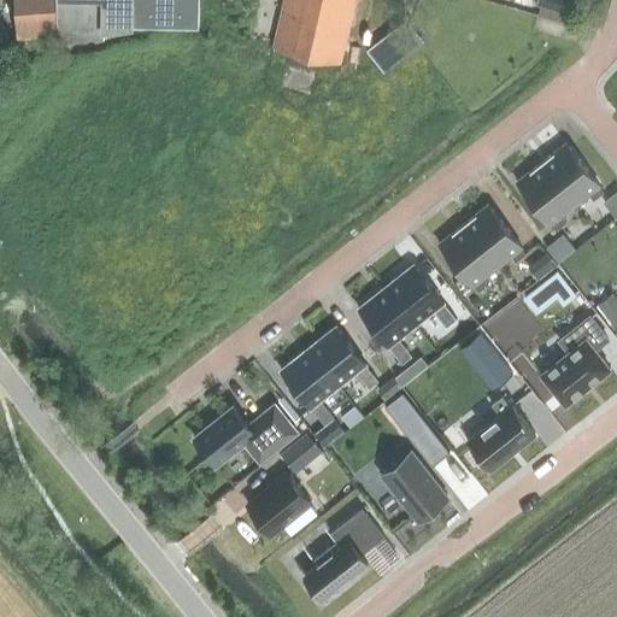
[(15,0),(17,37),(58,35),(56,0),(15,0)]
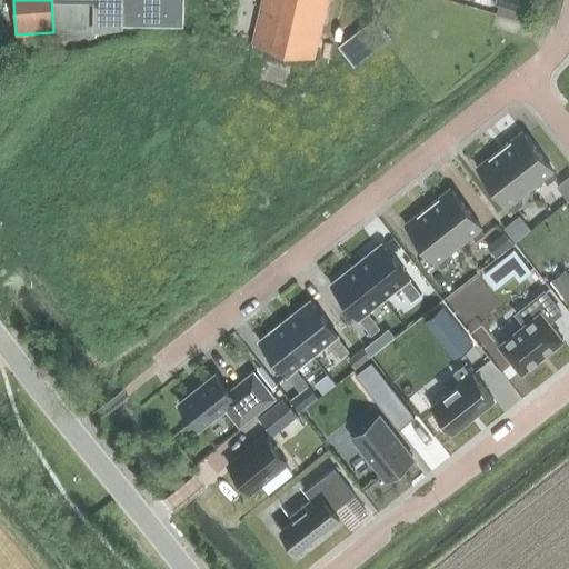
[(53,0),(55,28),(55,42),(96,36),(96,27),(121,23),(121,0),(53,0)]
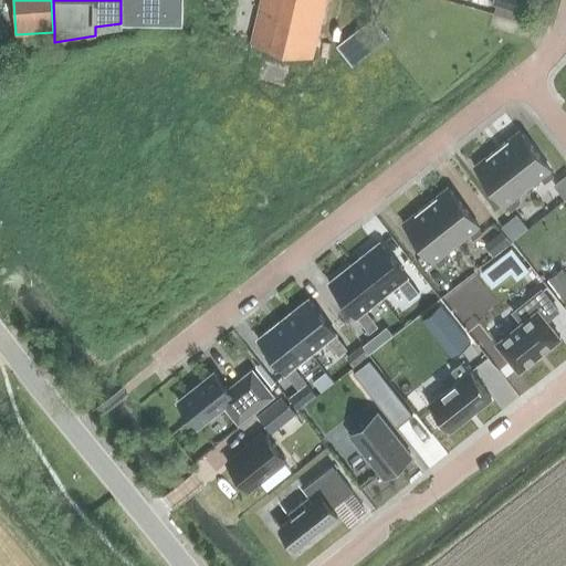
[(121,0),(121,23),(181,24),(181,0),(121,0)]
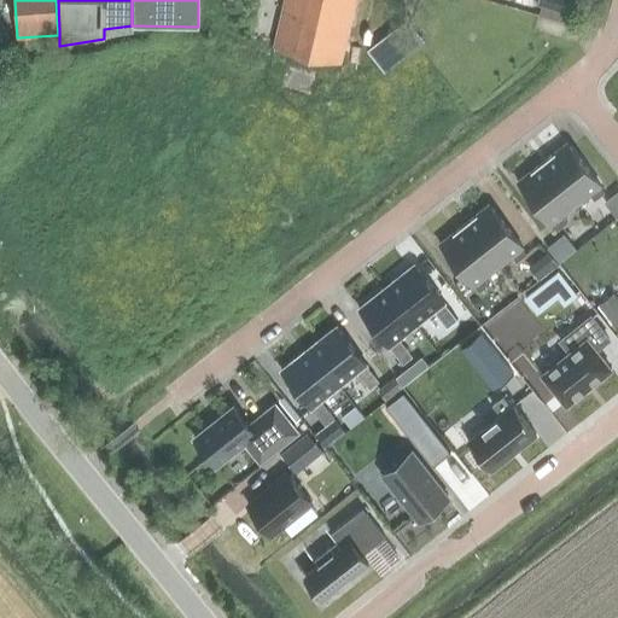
[(284,0),(273,47),(340,63),(355,0),(284,0)]
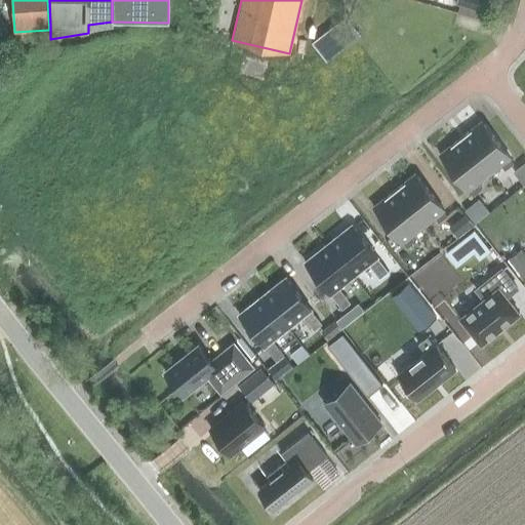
[(486,0),(455,0),(454,4),(483,12),(486,0)]
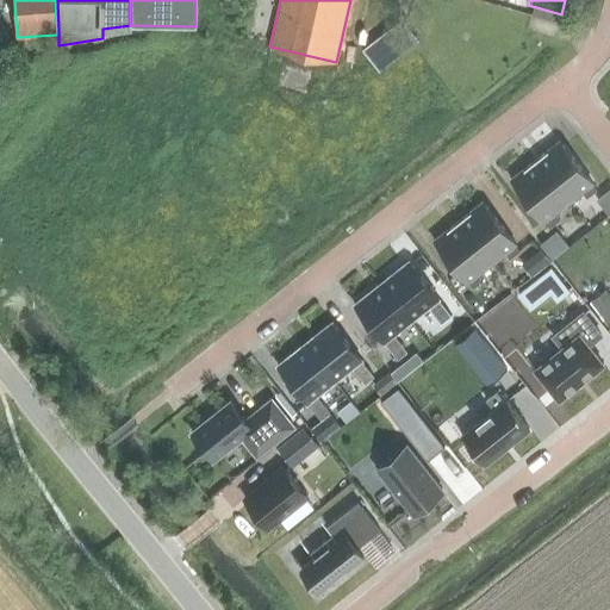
[(381,63),(421,37),(406,16),(367,43),(381,63)]
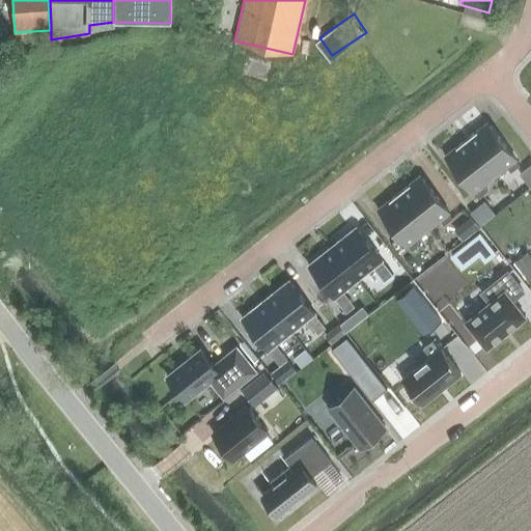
[(465,139),(496,177),(507,168),(510,172),(520,165),(516,161),(518,160),(486,121),(465,139)]
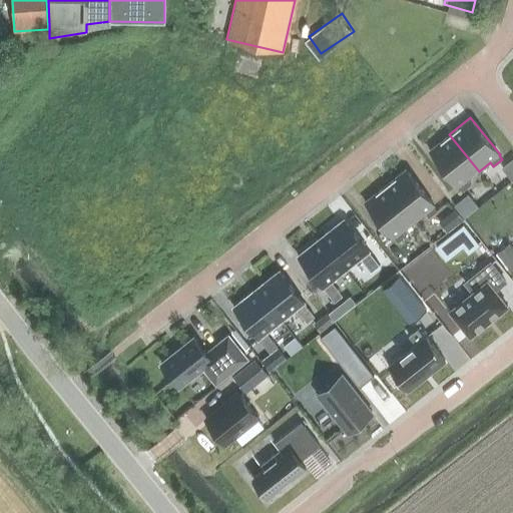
[(449,134),(428,151),(457,188),(459,186),(463,191),(471,184),(468,180),(479,171),(449,134)]
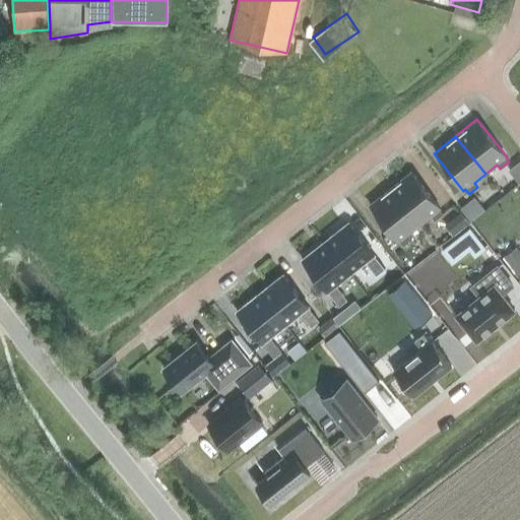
[(519,183),(519,159),(508,170),(519,184),(519,183)]
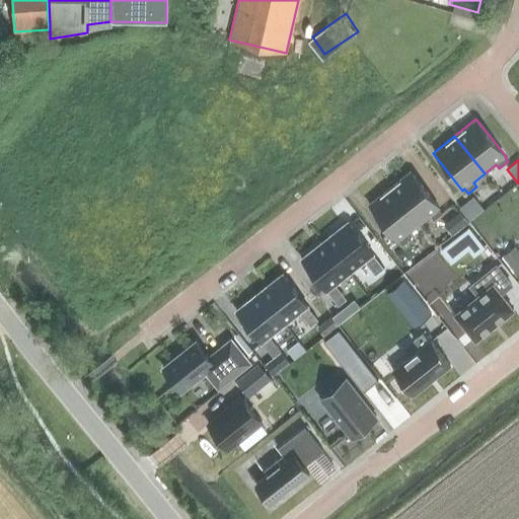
[(389,188),(419,225),(431,216),(434,220),(442,213),(439,209),(440,208),(411,170),(389,188)]
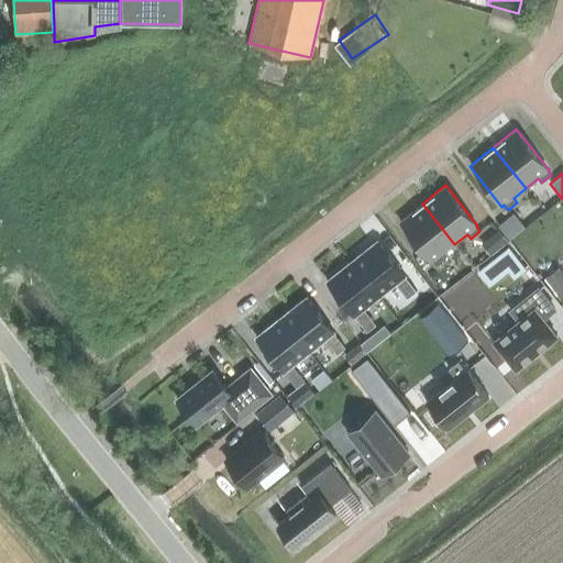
[(422,203),(398,222),(430,263),(432,262),(437,266),(445,258),(442,254),(454,244),(422,203)]
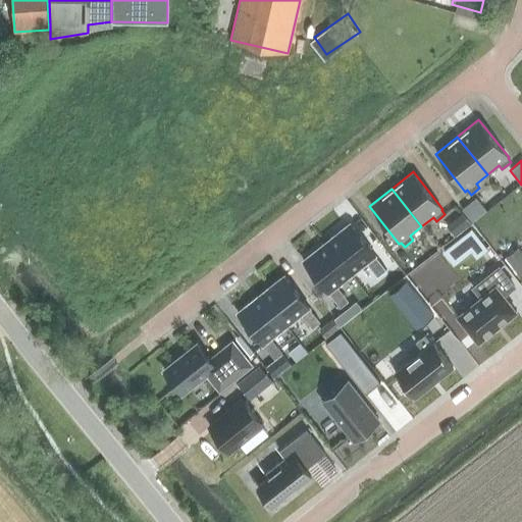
[(471,222),(485,210),(475,198),(461,209),(471,222)]
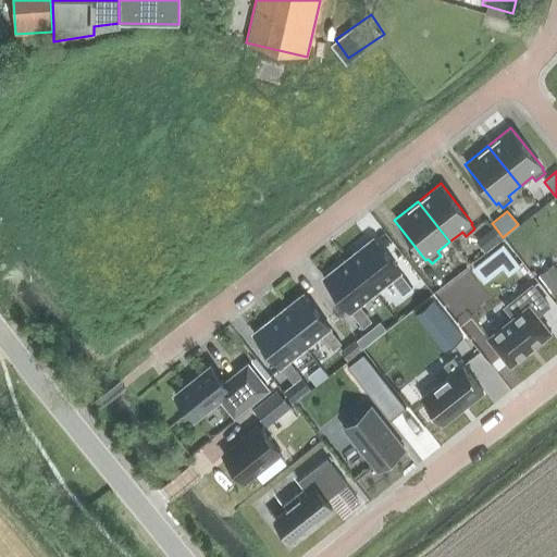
[(493,245),(502,238),(493,226),(484,234),(493,245)]
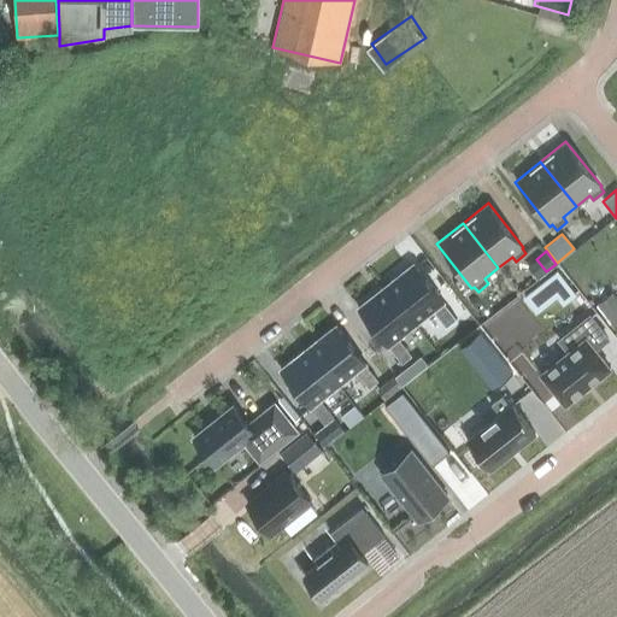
[(433,307),(445,323),(454,316),(411,262),(383,283),(415,322),(433,307)]
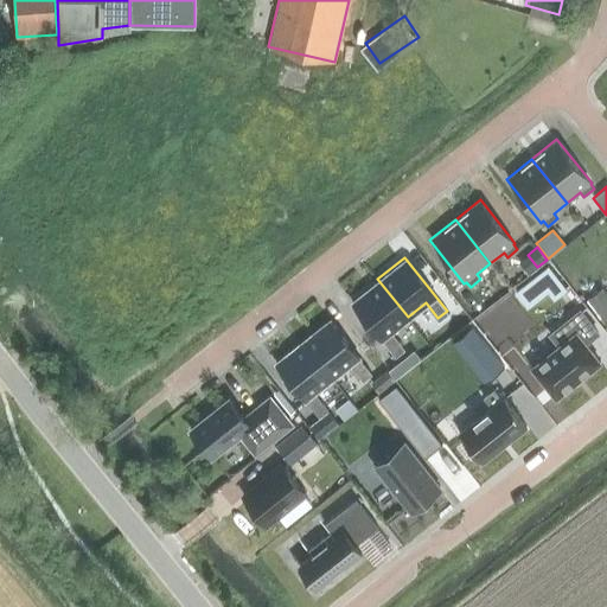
[(528,305),(549,288),(555,296),(567,288),(548,264),(516,291),(528,305)]
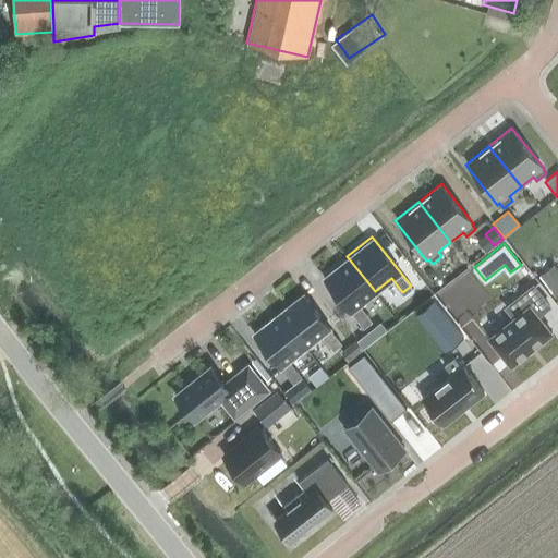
[(323,276),(361,325),(370,318),(359,304),(375,291),(347,256),(323,276)]
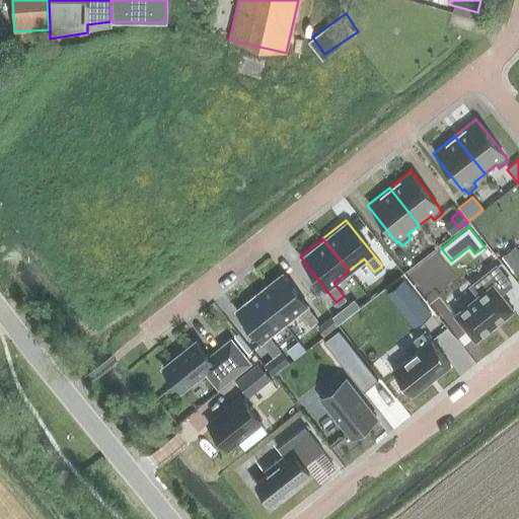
[(502,256),(518,277),(518,276),(518,250),(515,245),(502,256)]
